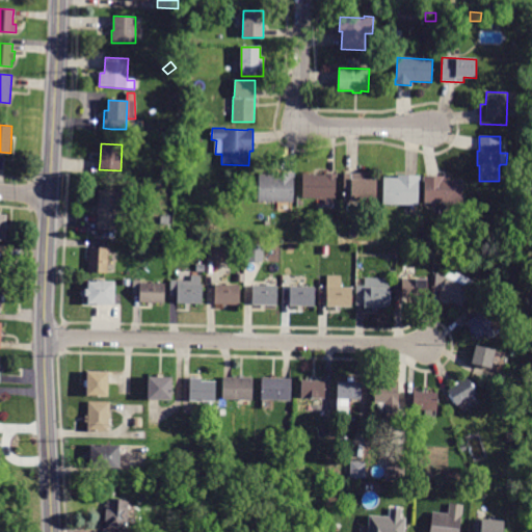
[(173,177),(162,177),(161,165),(173,165),(173,177)]
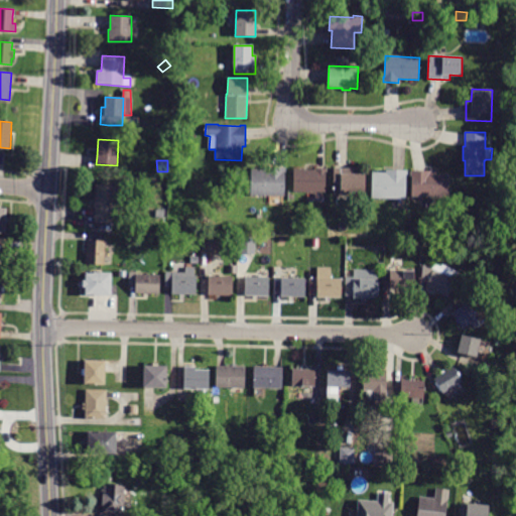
[(283,167),(286,167),(286,172),(285,172),(284,197),(282,197),(281,207),(271,206),(271,196),(250,196),(251,169),(265,169),(265,167),(283,167)]
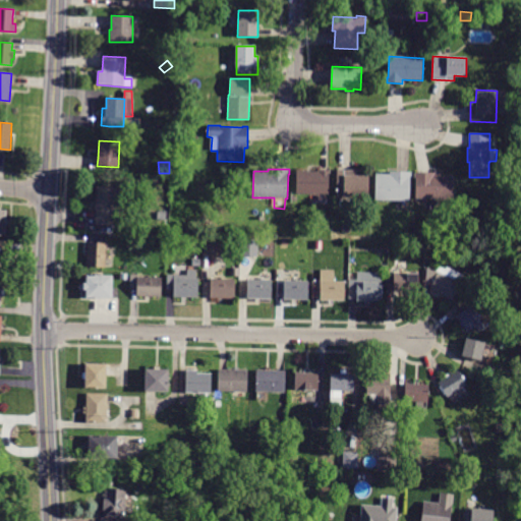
[(328,170),(331,170),(331,173),(329,173),(329,194),(296,193),(297,171),(319,171),(319,170),(328,170)]
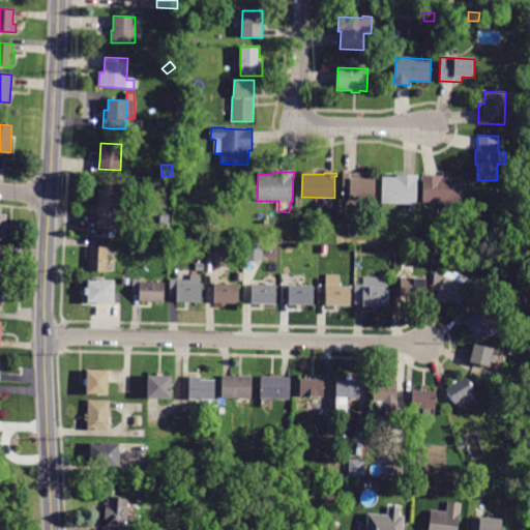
[(355,173),(363,173),(363,178),(375,179),(375,200),(343,199),(343,173),(355,173)]
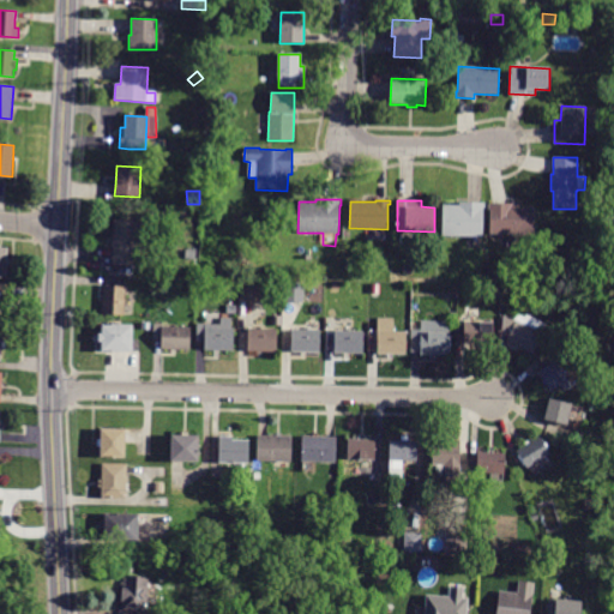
[(481,203),(485,203),(485,208),(483,208),(482,238),(443,236),(443,204),(459,205),(459,203),(481,203)]
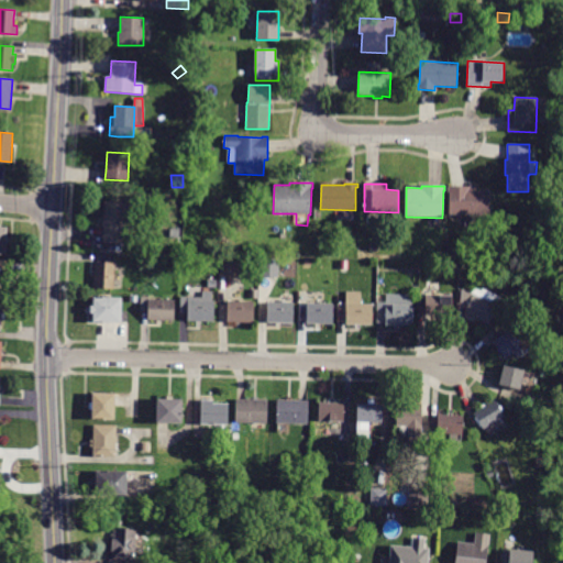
[(449,216),(450,192),(448,192),(448,186),(476,187),(476,191),(490,191),(489,216),(449,216)]
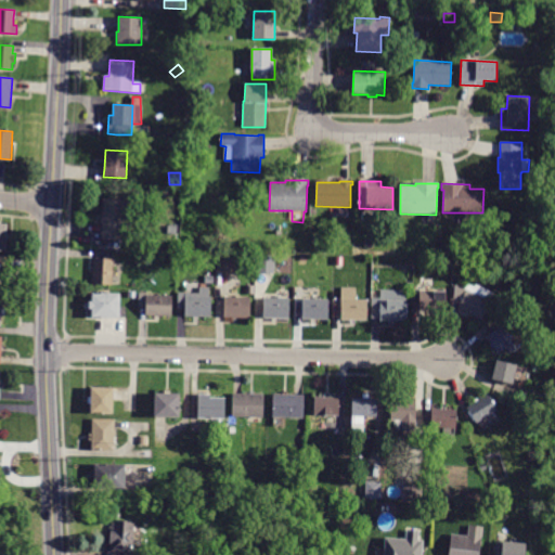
[(125,241),(101,240),(102,223),(101,223),(101,211),(102,211),(103,199),(127,201),(126,222),(132,222),(132,236),(125,235),(125,241)]
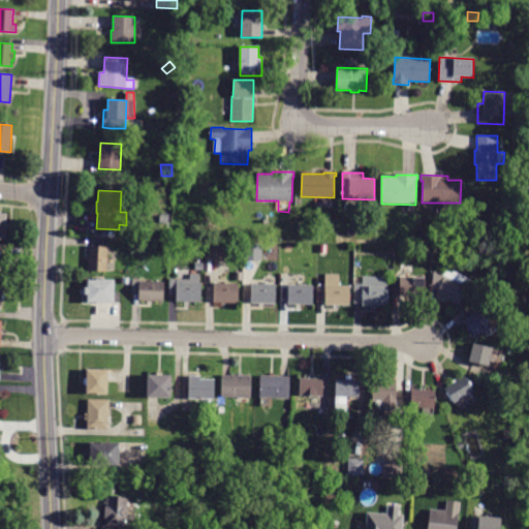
[(528,198),(519,198),(519,190),(528,190),(528,198)]
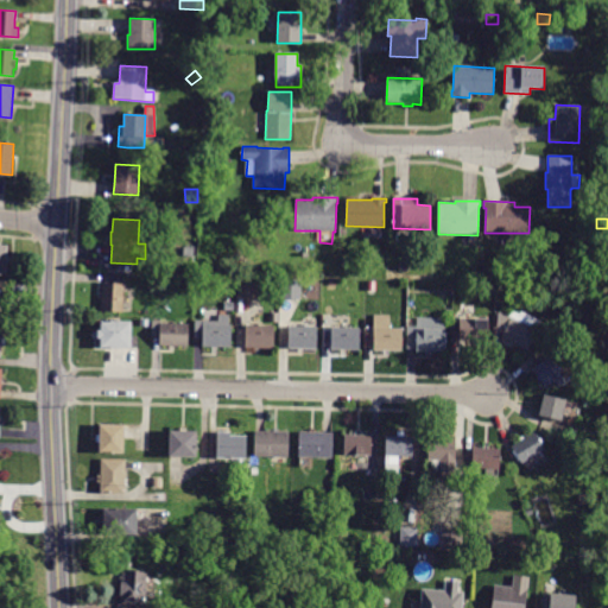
[(302,299),(282,299),(282,279),(302,280),(302,299)]
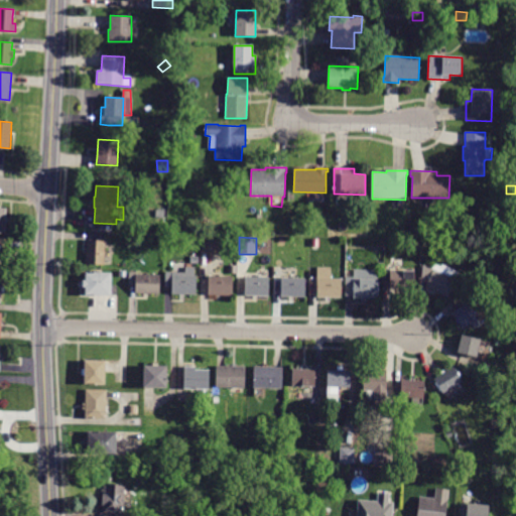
[(106,241),(105,265),(86,264),(87,240),(106,241)]
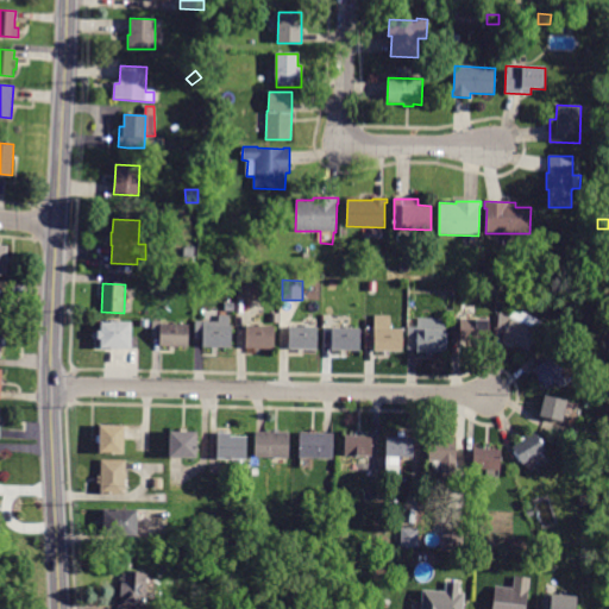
[(495,296),(485,296),(485,286),(496,286),(495,296)]
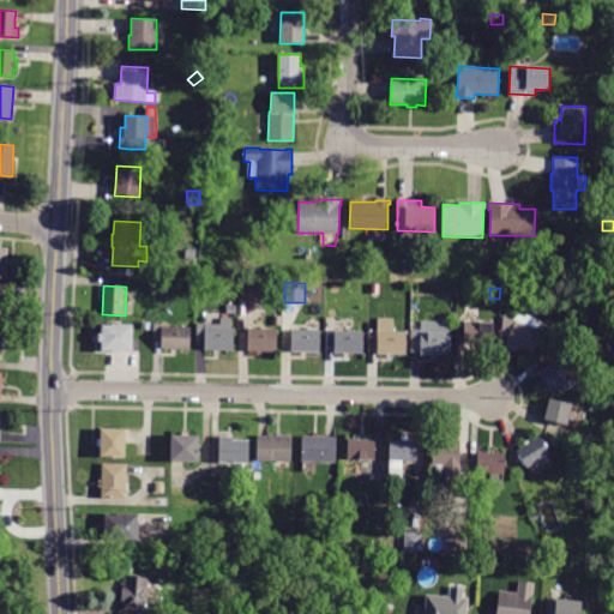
[(236,314),(226,313),(226,305),(236,306),(236,314)]
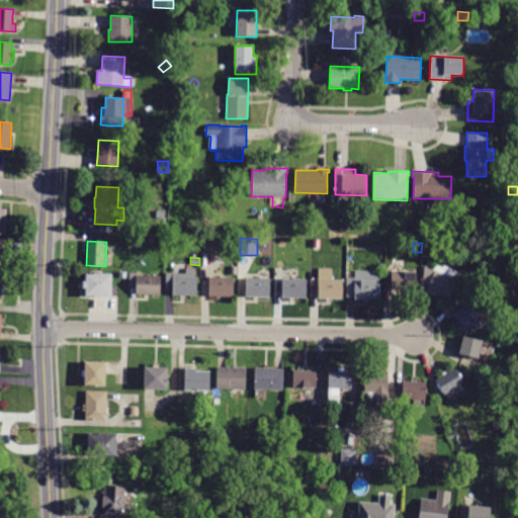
[(433,290),(428,287),(429,283),(423,280),(425,266),(432,270),(435,264),(442,268),(443,265),(461,274),(449,298),(433,290)]
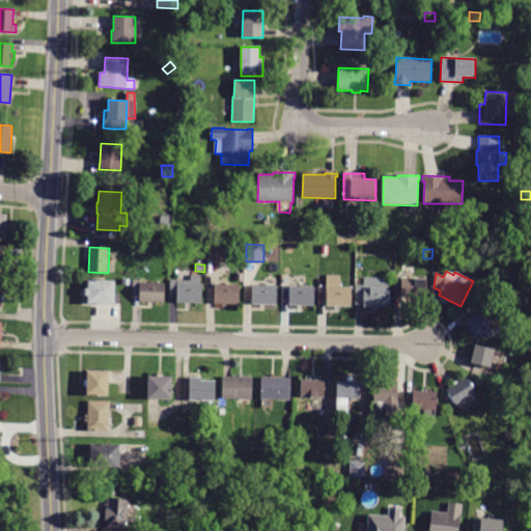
[(171,297),(170,297),(170,280),(191,280),(191,275),(200,275),(200,284),(202,284),(202,304),(176,303),(176,297),(171,297)]
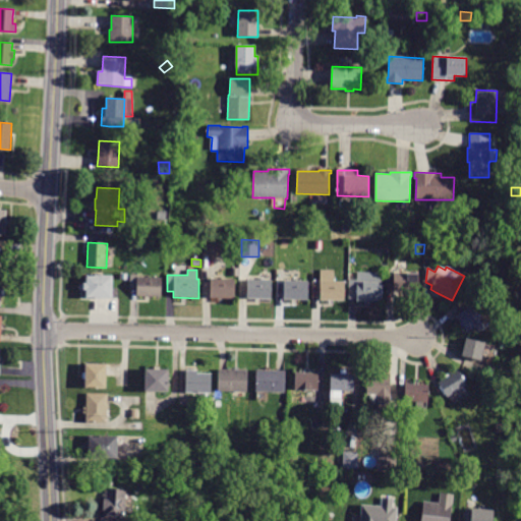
[(321,270),(334,270),(334,281),(345,281),(345,300),(321,301),(321,270)]
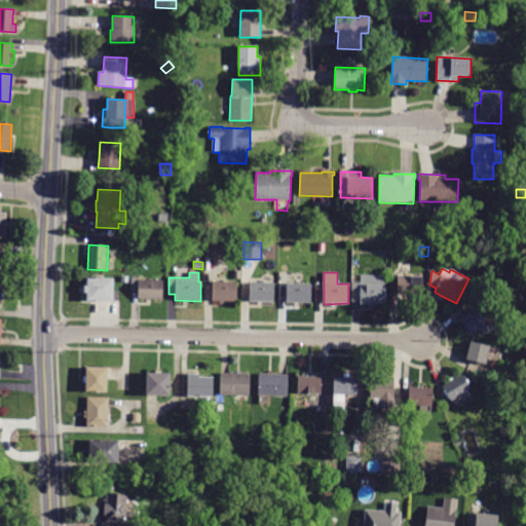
[(352,301),(351,301),(352,283),(361,283),(361,275),(384,275),(384,304),(361,304),(361,301),(352,301)]
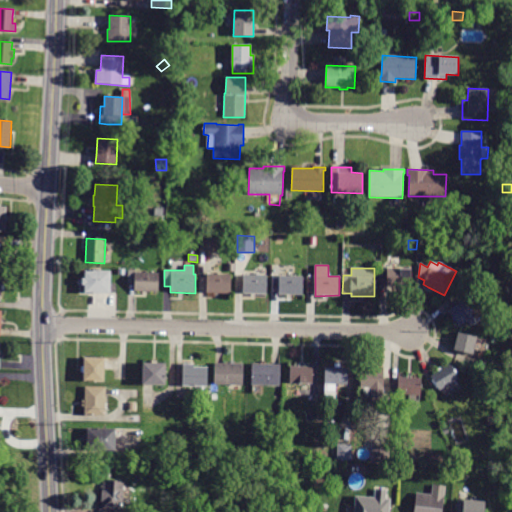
[(411,268),(411,288),(387,287),(387,268),(411,268)]
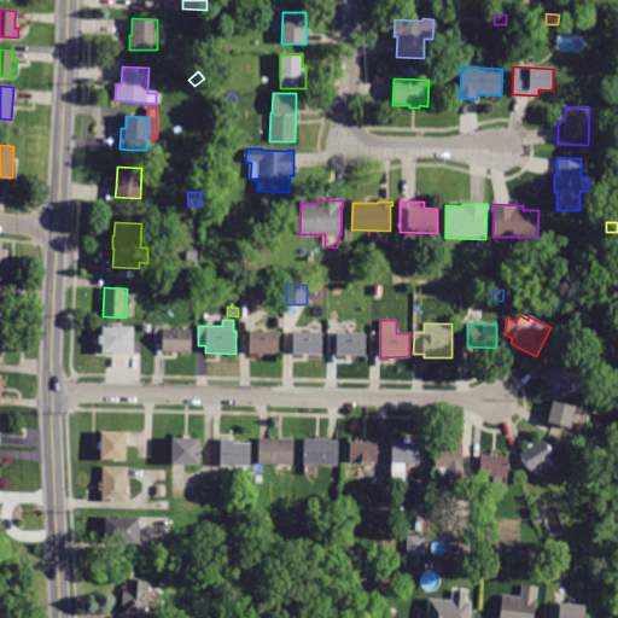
[(134,355),(101,354),(103,344),(94,344),(94,336),(103,336),(103,326),(134,327),(134,355)]
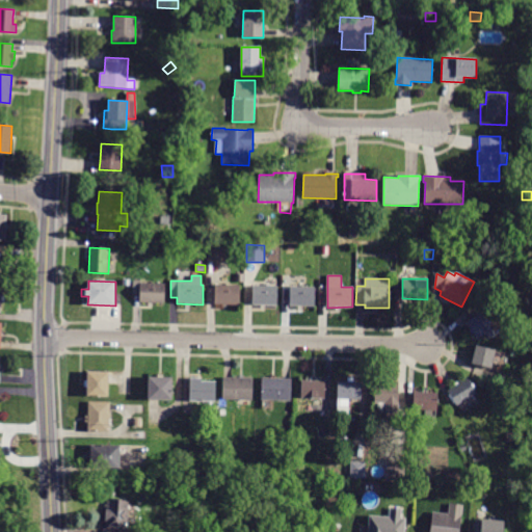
[(164,303),(140,302),(140,283),(165,284),(164,303)]
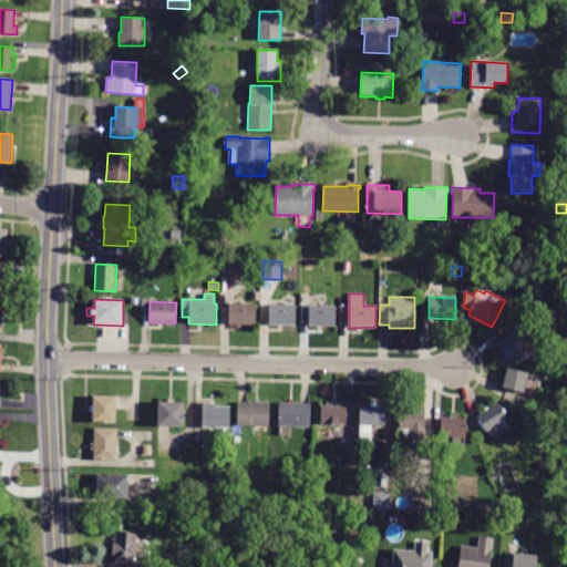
[(512,312),(505,309),(508,302),(515,306),(512,312)]
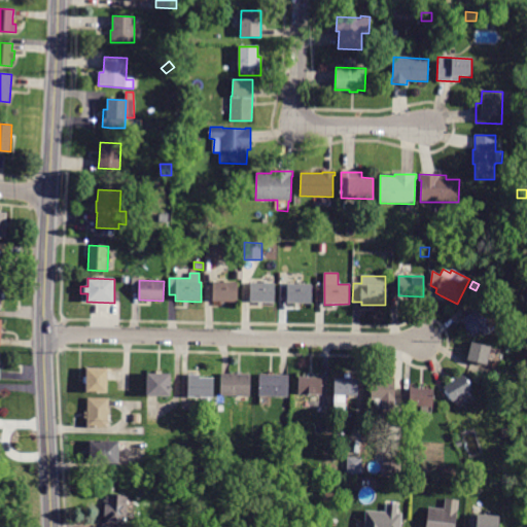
[(237,303),(213,302),(213,282),(238,282),(237,303)]
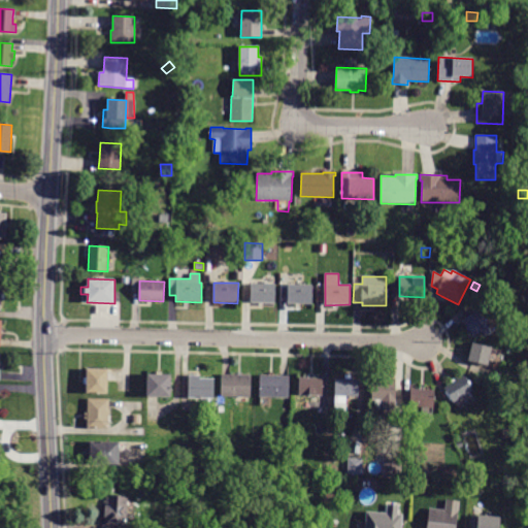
[(251,303),(251,284),(275,284),(274,303),(251,303)]
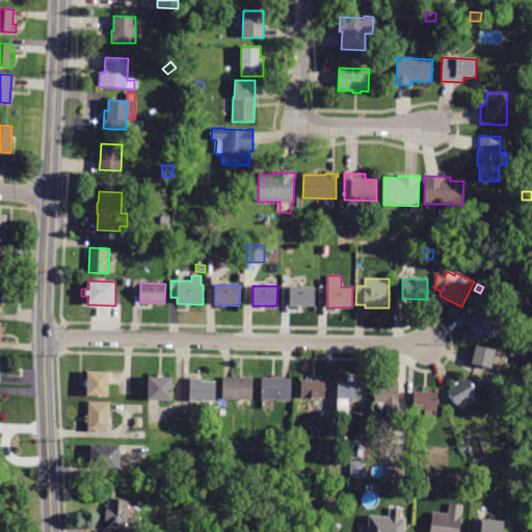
[(315,287),(314,307),(289,306),(290,287),(315,287)]
